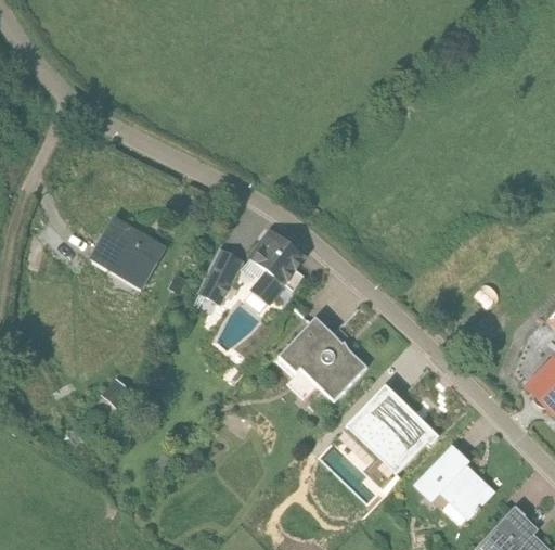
[(88,259),(110,271),(141,289),(165,245),(113,216),(88,259)]
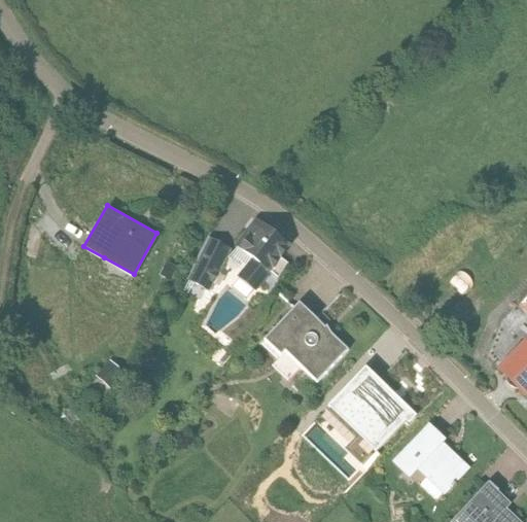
[(256,216),(243,233),(236,243),(252,256),(238,275),(255,288),(270,270),(275,274),(287,259),(279,253),(288,242),(256,216)]
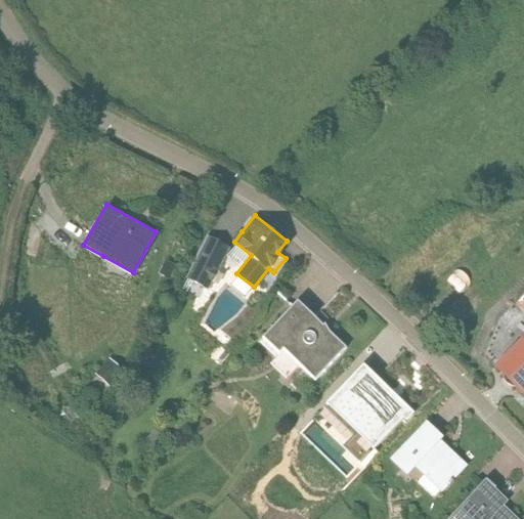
[(206,233),(185,275),(208,287),(229,245),(206,233)]
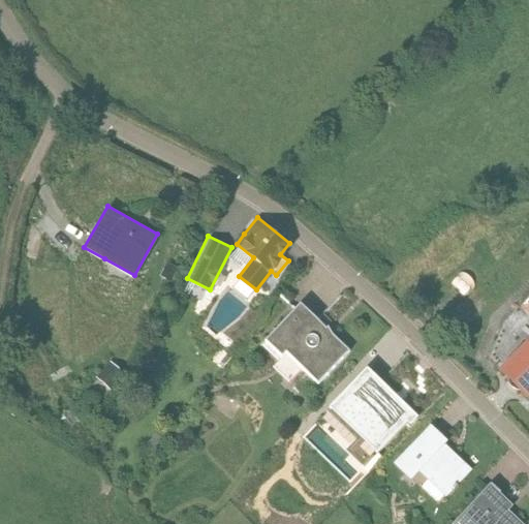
[(528,300),(526,304),(528,306),(528,339),(502,367),(527,393),(528,391),(528,300)]
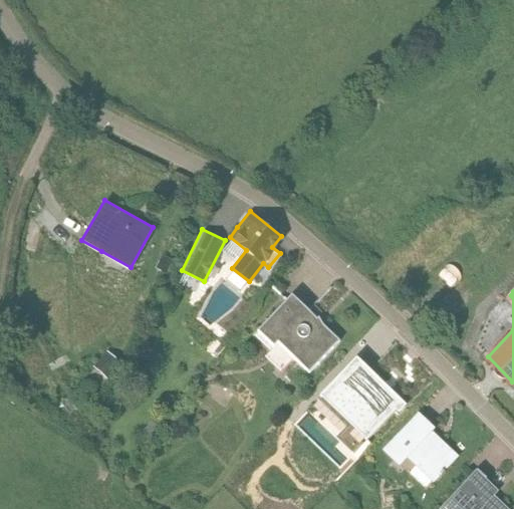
[(291,292),(278,306),(257,328),(274,343),(278,338),(309,369),(339,337),(323,321),(318,314),(313,317),(309,321),(301,314),(308,307),(291,292)]
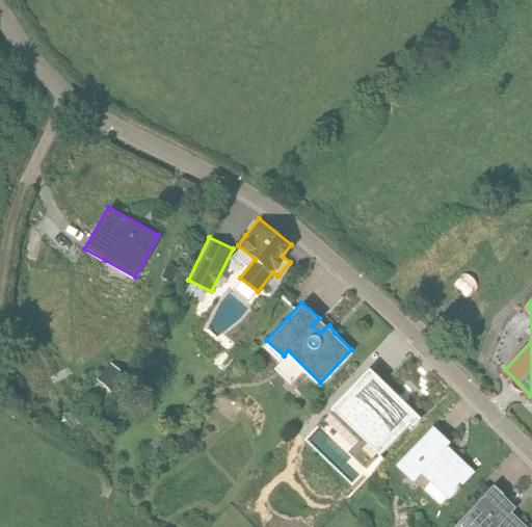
[(112,361),(102,373),(113,384),(125,372),(112,361)]
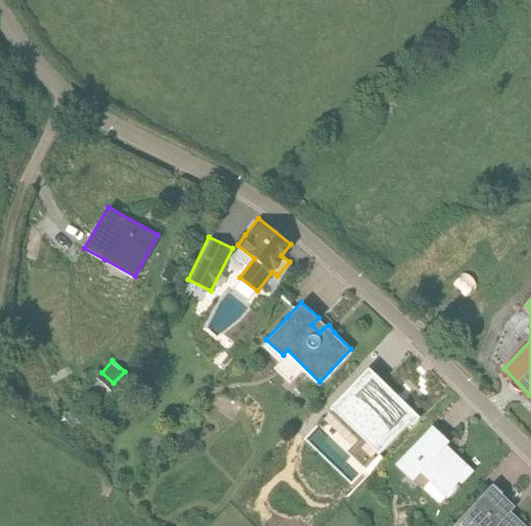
[(366,364),(325,409),(356,437),(346,446),(365,463),(406,418),(409,420),(416,412),(366,364)]
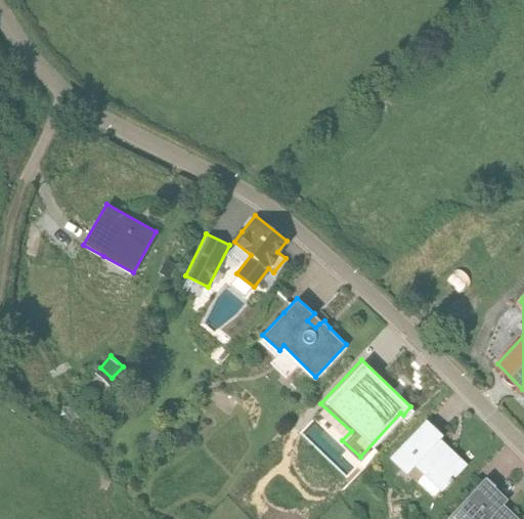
[(177,404),(182,409),(189,401),(184,397),(177,404)]
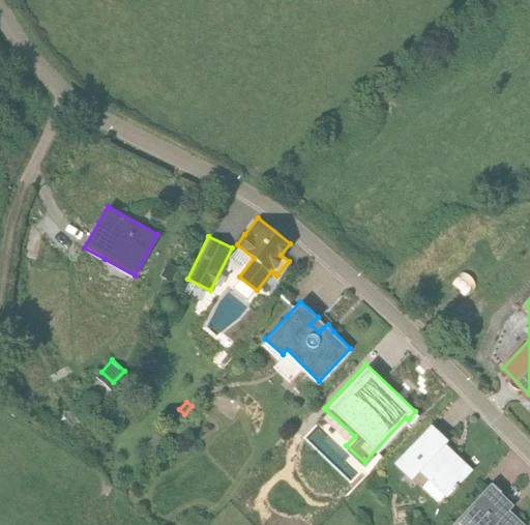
[(431,426),(395,464),(412,478),(419,470),(445,494),(470,467),(447,446),(445,448),(440,443),(444,438),(431,426)]
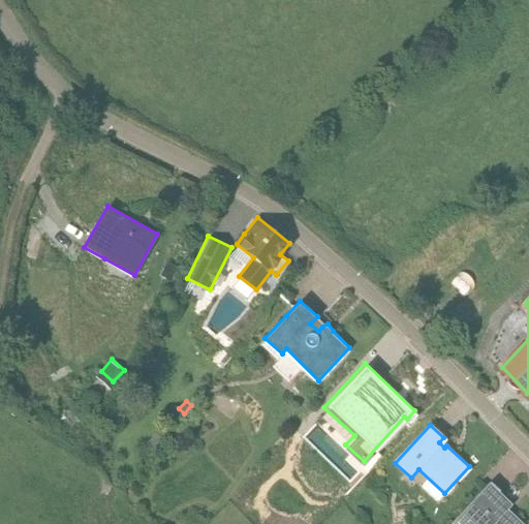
[(490,481),(453,521),(455,523),(526,523),(499,498),(504,494),(490,481)]
